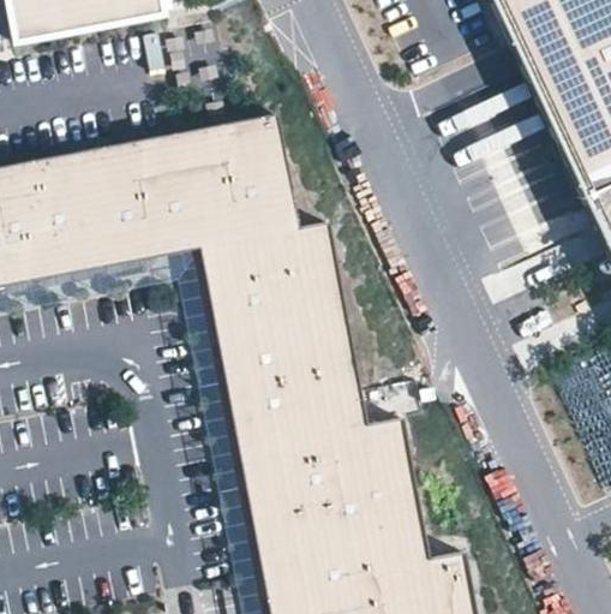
[(6,0),(17,49),(163,22),(159,0),(6,0)]
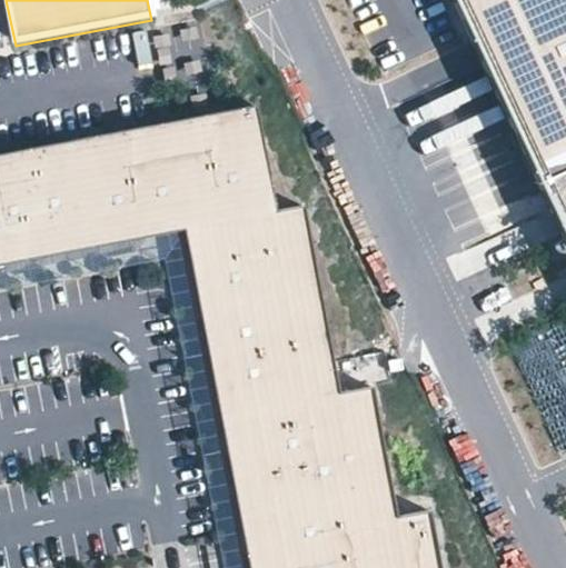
[(147,0),(151,20),(164,18),(159,0),(147,0)]
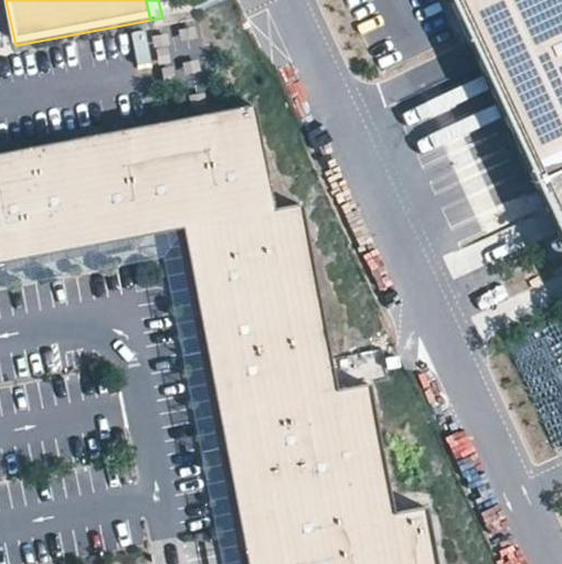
[(452,0),(561,235),(561,0),(452,0)]
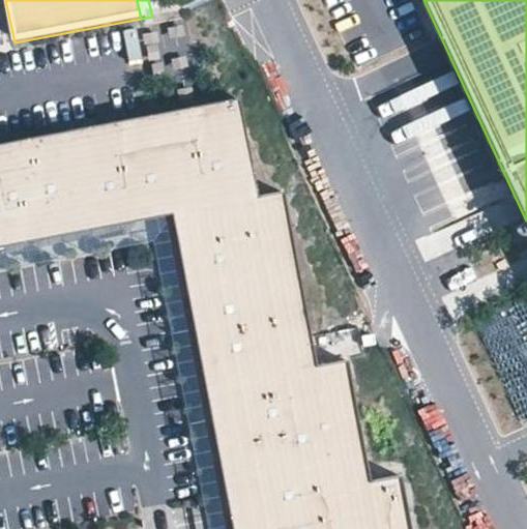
[(258,195),(239,96),(0,143),(0,245),(173,212),(233,528),(412,528),(402,474),(372,479),(348,358),(318,364),(285,189),(258,195)]
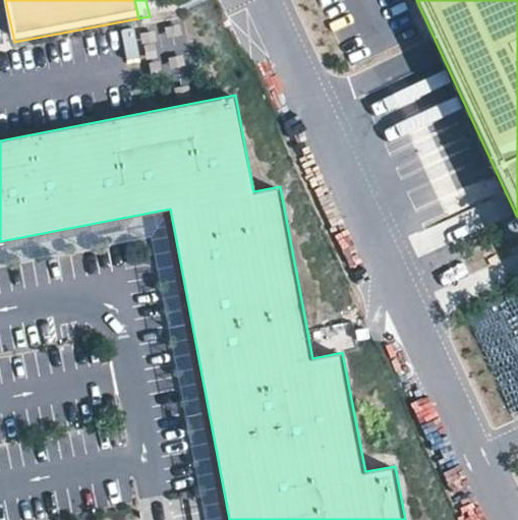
[(189,311),(178,312),(185,356),(195,355),(189,311)]
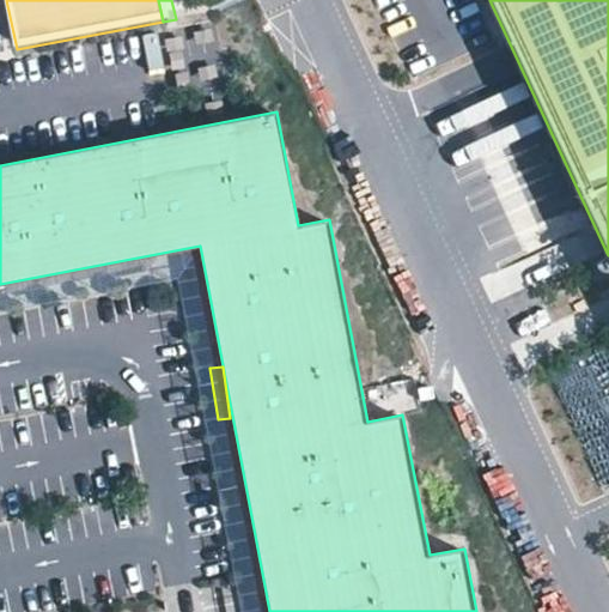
All buildings are outlined.
